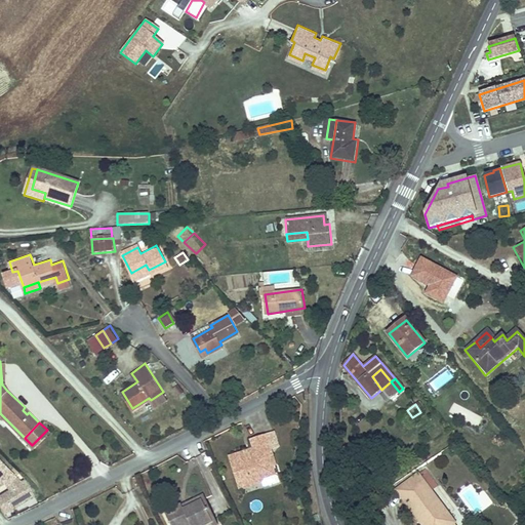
[(254,456),(253,449),(234,455),(243,487),(266,481),(266,478),(268,477),(268,474),(271,470),(270,467),(278,465),(274,449),(273,445),(282,442),(279,431),(269,433),(256,437),(259,447),(261,455),(254,456)]
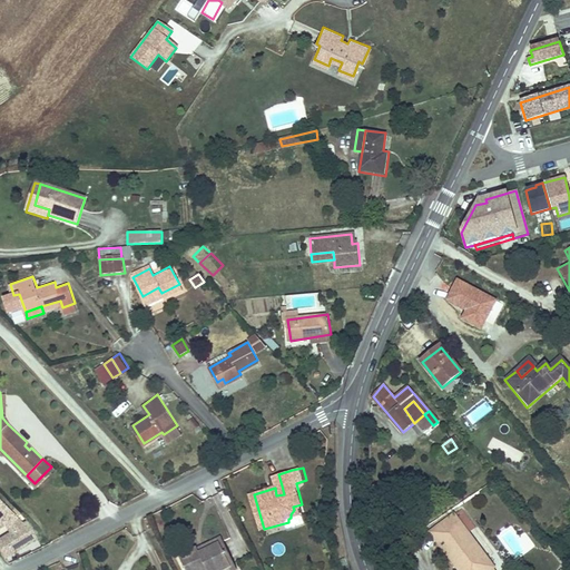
[(0,501),(0,524),(3,521),(9,527),(0,531),(0,549),(5,558),(37,540),(25,519),(20,521),(12,513),(0,501)]
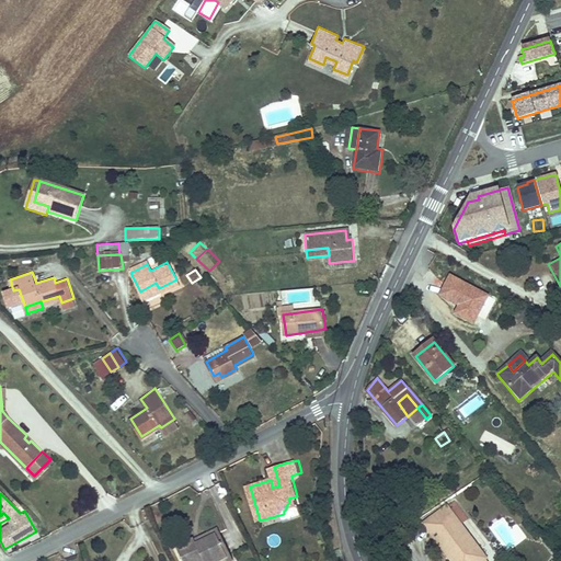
[(286,506),(286,510),(300,505),(297,496),(288,499),(289,502),(286,506)]
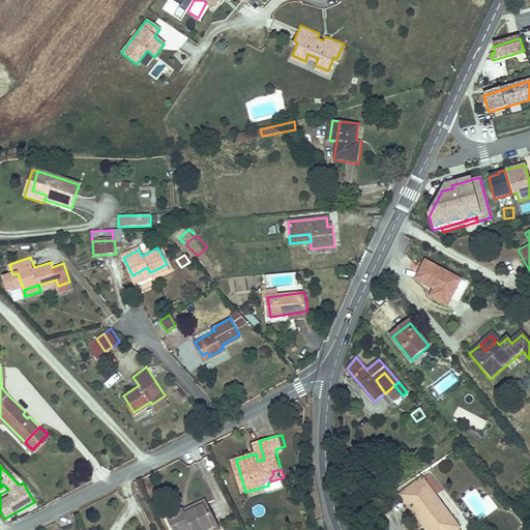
[(457,529),(423,482),(402,498),(424,529),(457,529)]
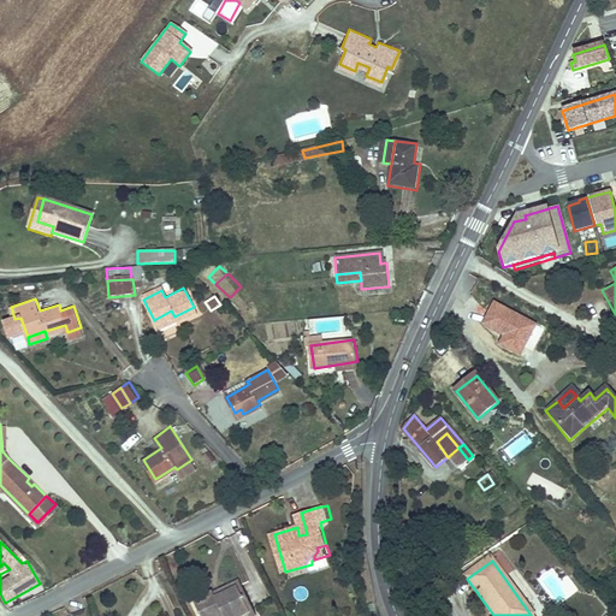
[(246,584),(225,594),(226,598),(248,587),(246,584)]
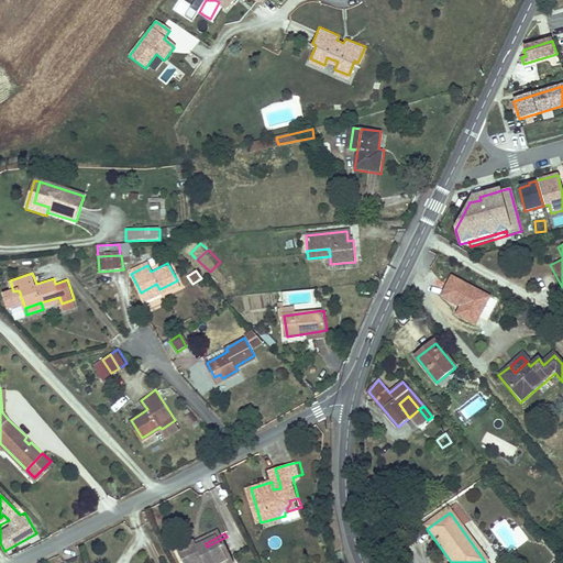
[(187,549),(194,562),(231,562),(238,561),(233,551),(227,537),(207,547),(206,543),(205,541),(187,549)]
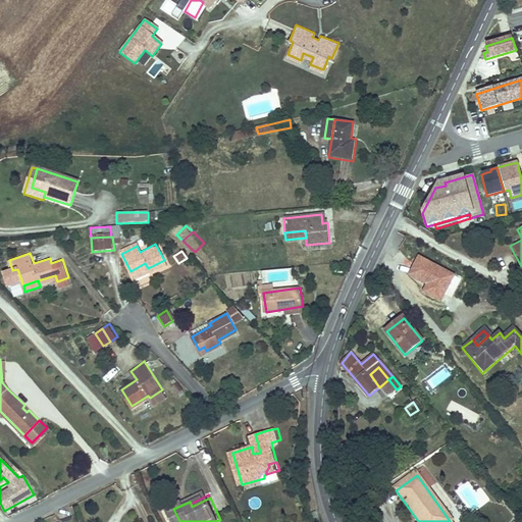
[(258,509),(262,502),(255,498),(251,505),(258,509)]
